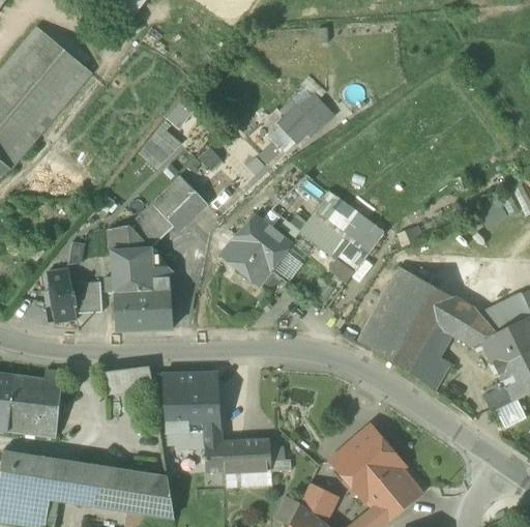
[(109,0),(108,1),(130,19),(145,0),(109,0)]
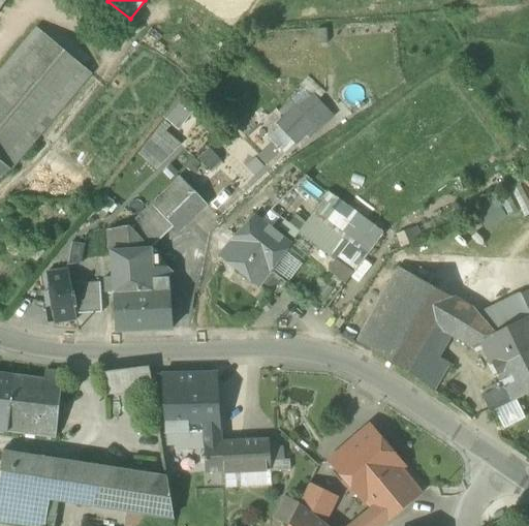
[(37,27),(0,71),(0,158),(9,166),(90,70),(37,27)]
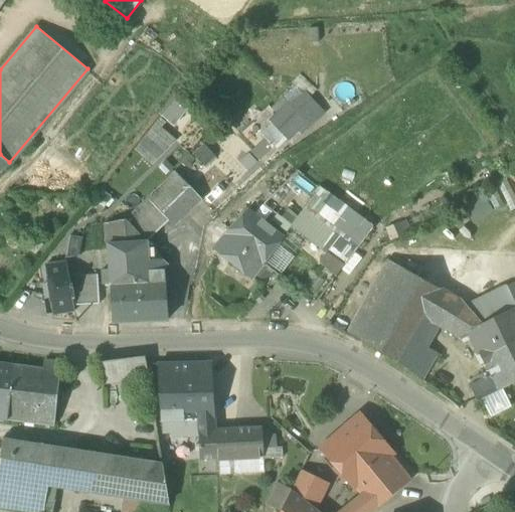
[(287,101),(290,104),(302,92),(295,84),(283,96),(287,101)]
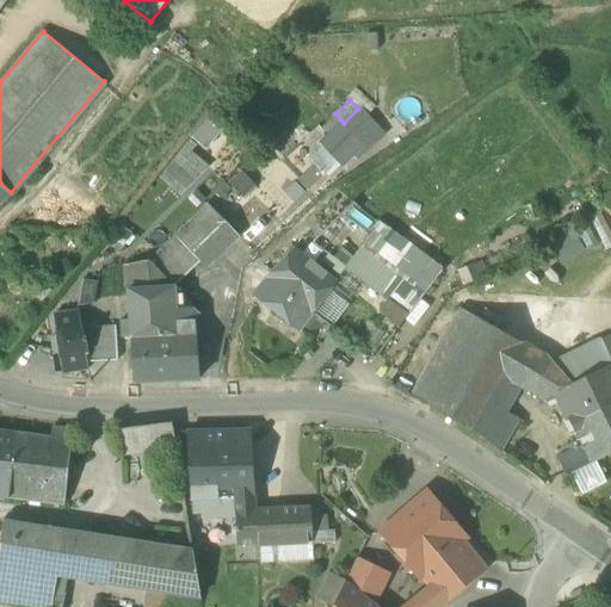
[(358,109),(344,123),(364,143),(368,148),(386,131),(360,106),(358,109)]
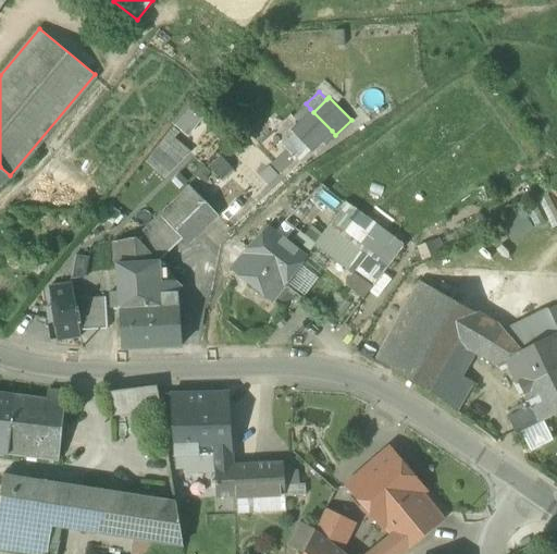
[(190,101),(173,123),(188,135),(205,113),(190,101)]
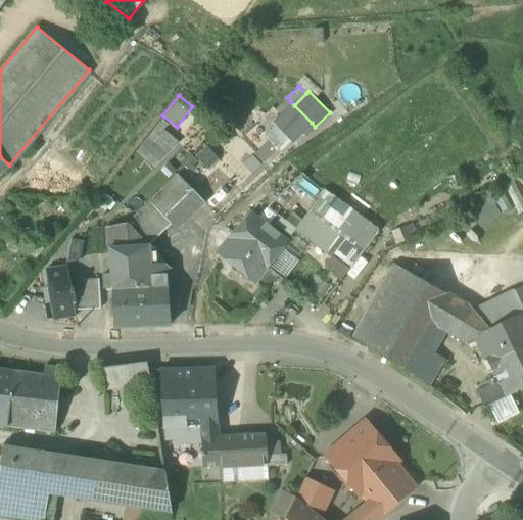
[(276,122),(291,137),(299,129),(302,132),(312,123),(294,105),(291,102),(281,113),(282,115),(276,122)]
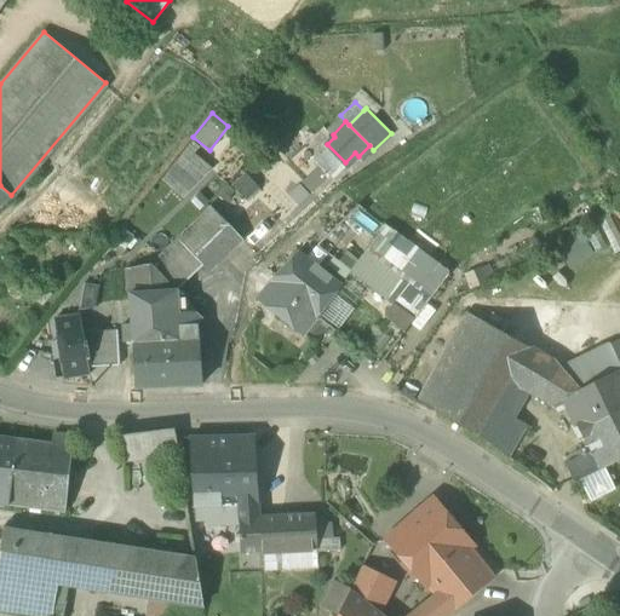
[(162,179),(184,196),(213,167),(194,151),(200,144),(195,139),(162,179)]
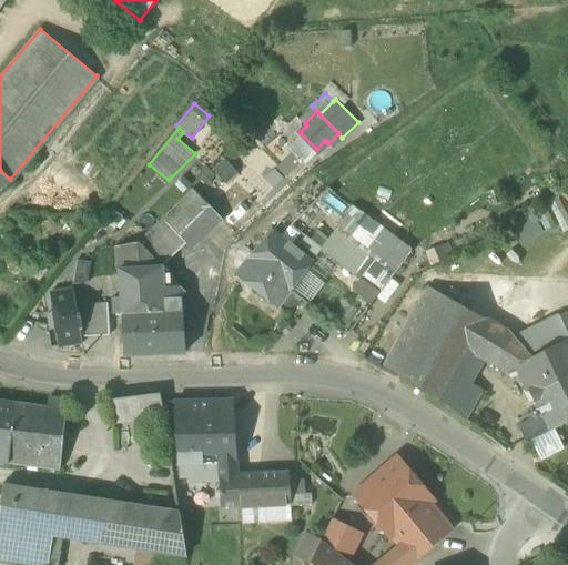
[(276,167),(285,175),(301,160),(292,151),(276,167)]
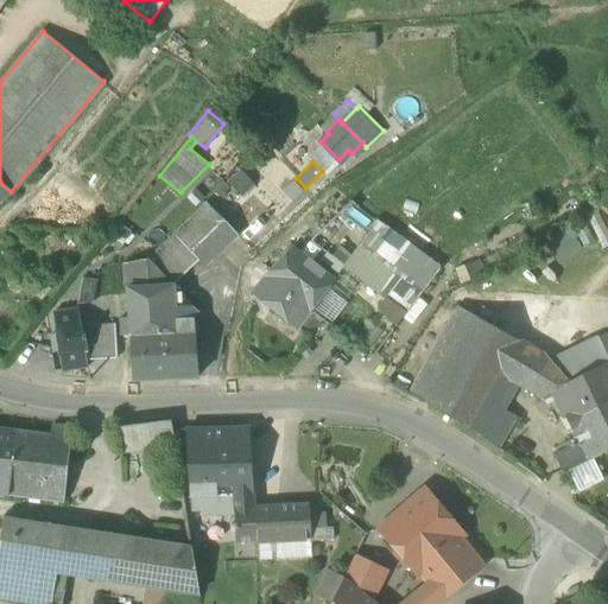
[(241,169),(228,180),(240,195),(254,183),(241,169)]
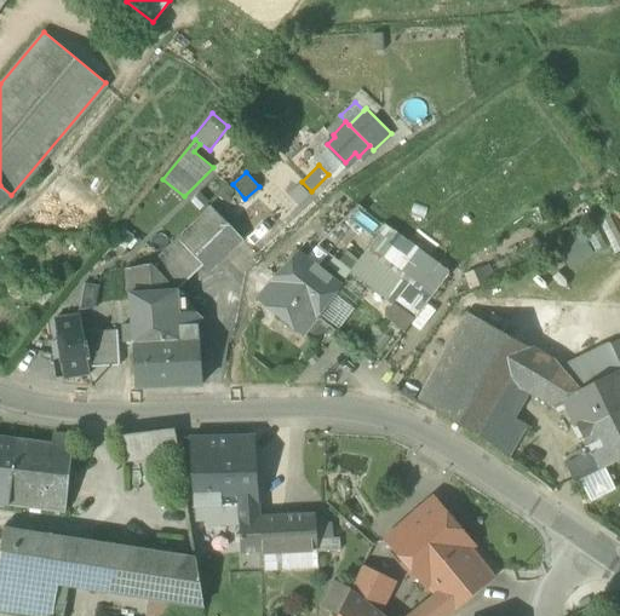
[(0,205),(11,195),(0,185),(0,205)]
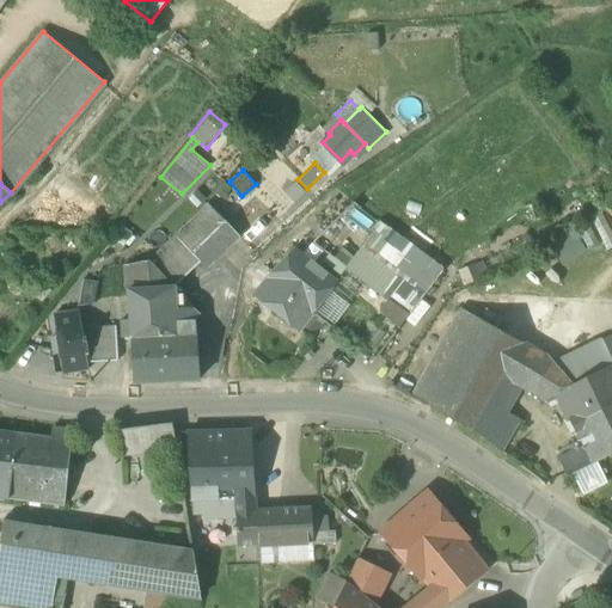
[(201,260),(233,229),(208,202),(175,233),(201,260)]
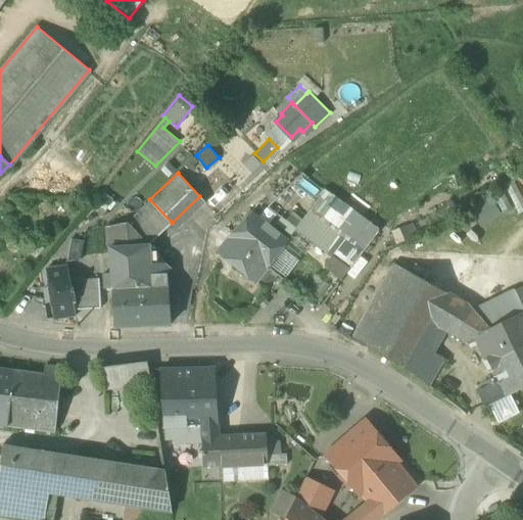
[(522,209),(522,198),(513,179),(504,183),(518,213),(522,209)]
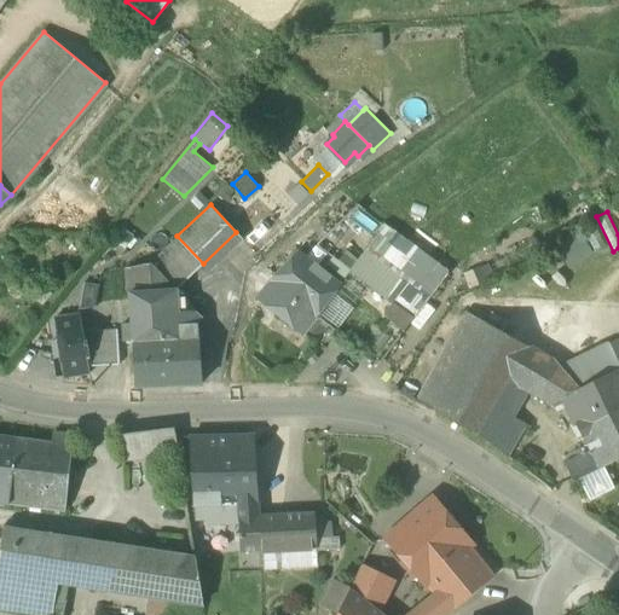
[(350,270),(395,305),(414,317),(449,272),(385,222),(350,270)]
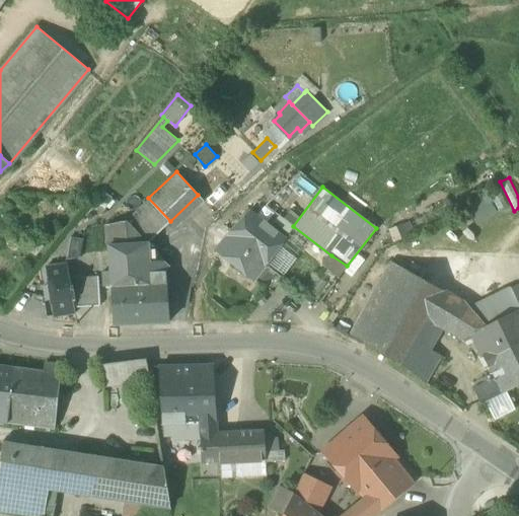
[(507,205),(500,190),(490,195),(498,209),(507,205)]
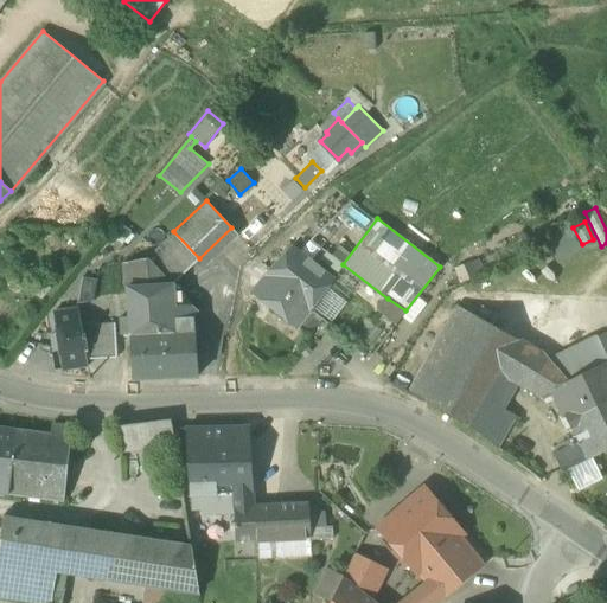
[(545,244),(557,262),(581,245),(569,229),(545,244)]
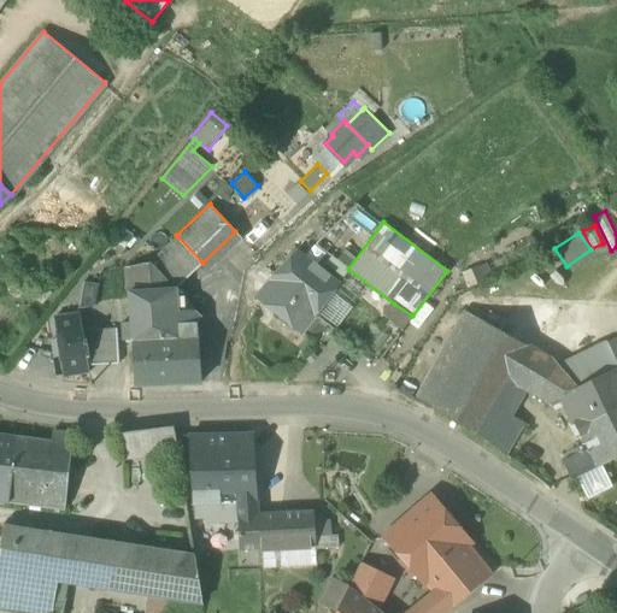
[(148,261),(176,288),(203,263),(176,235),(148,261)]
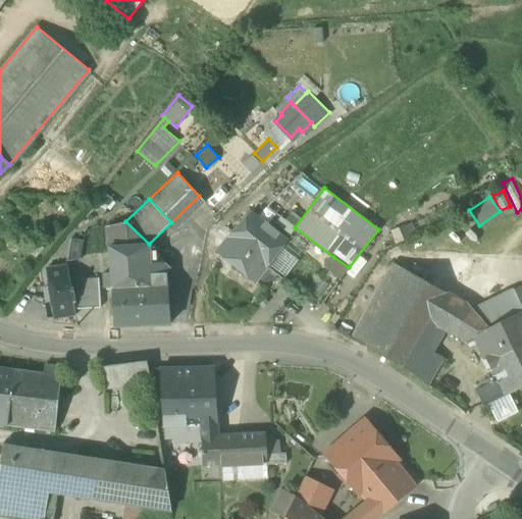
[(240,267),(257,278),(258,277),(266,265),(266,266),(281,247),(288,239),(286,238),(252,210),(241,221),(224,239),(225,240),(217,251),(240,267)]
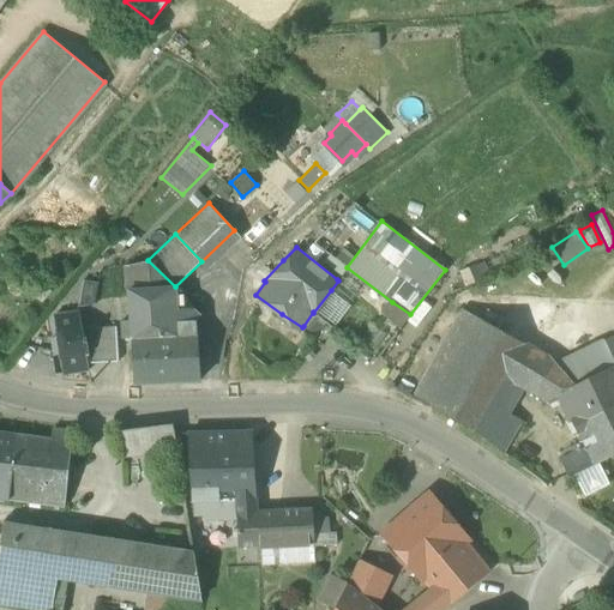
[(191,308),(176,309),(175,287),(148,260),(127,265),(131,320),(120,320),(121,337),(131,337),(133,381),(200,379),(197,334),(194,334),(194,320),(199,314),(191,308)]
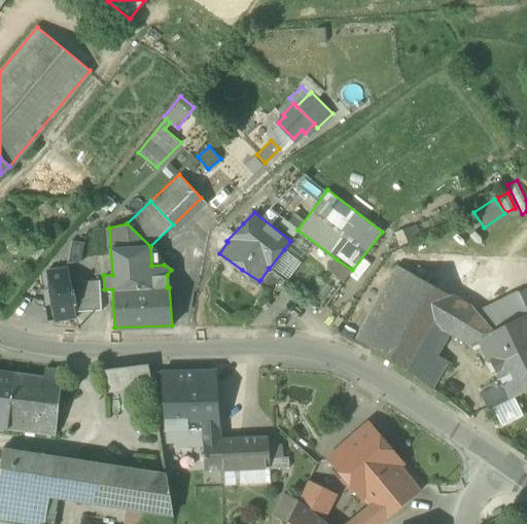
[(416,223),(394,232),(399,243),(420,236),(416,223)]
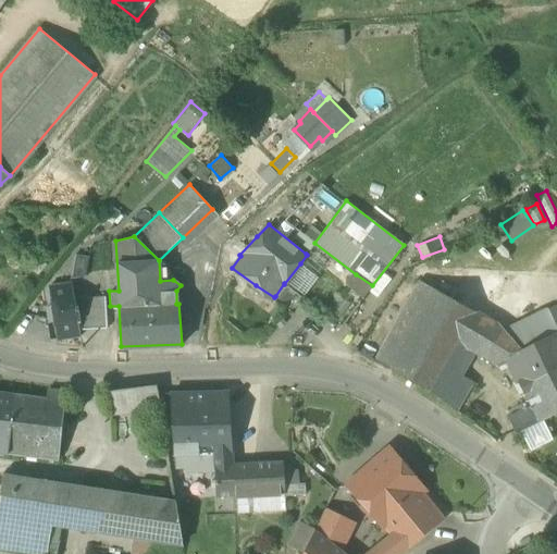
[(75,254),(71,278),(74,278),(86,277),(89,256),(75,254)]
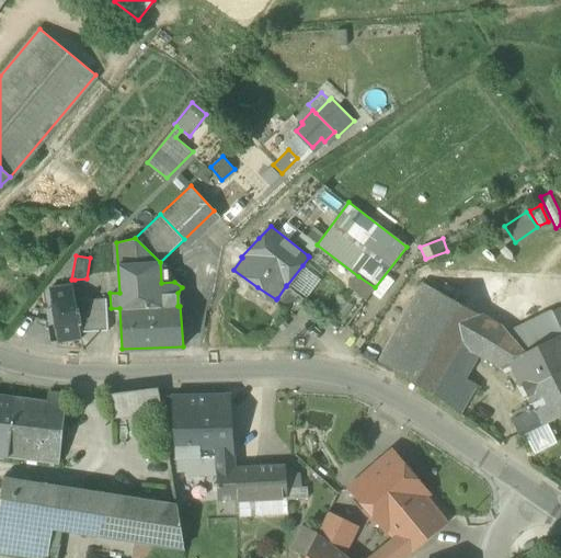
[(317,276),(302,265),(286,286),(300,297),(317,276)]
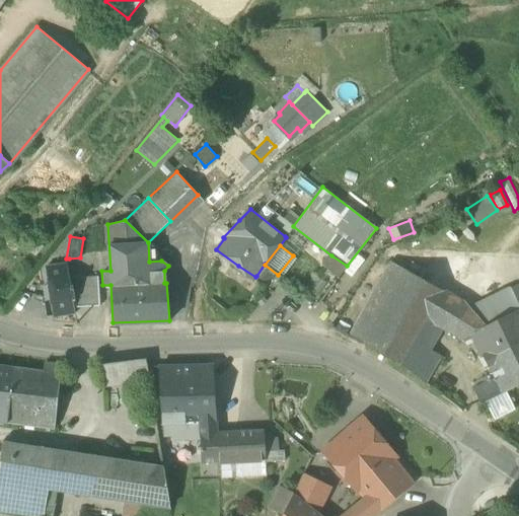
[(339,276),(347,266),(331,255),(324,265),(339,276)]
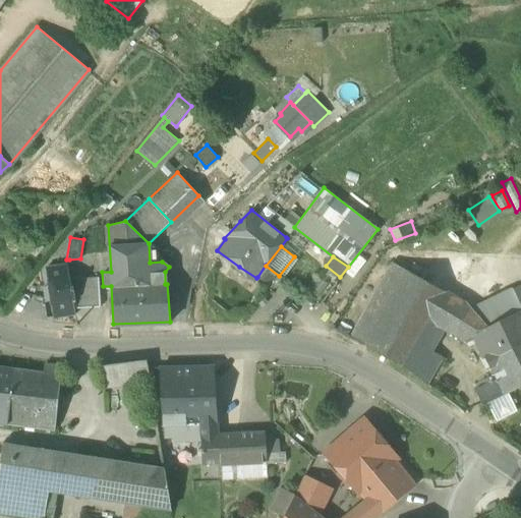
[(351,336),(365,344),(407,269),(393,261),(351,336)]
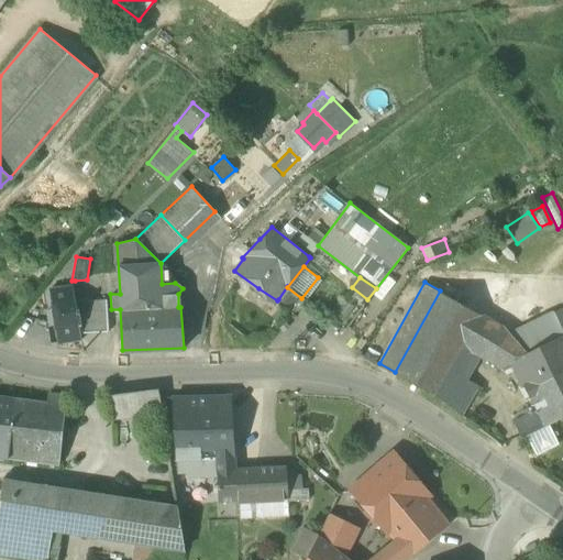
[(50,288),(57,342),(80,339),(81,339),(80,332),(79,326),(81,325),(79,309),(77,309),(76,300),(73,285),(72,285),(50,288)]
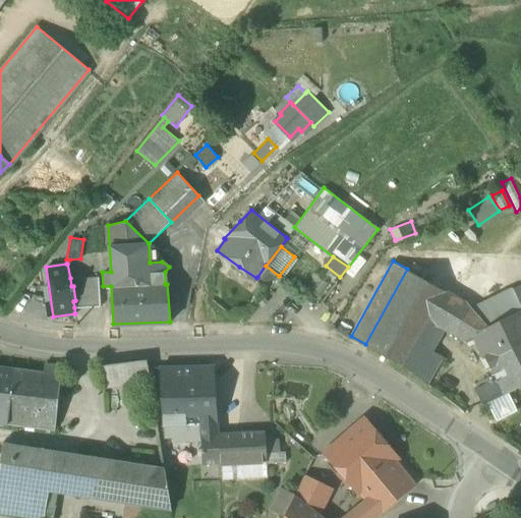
[(445,289),(407,269),(365,344),(403,364),(427,320),(445,289)]
